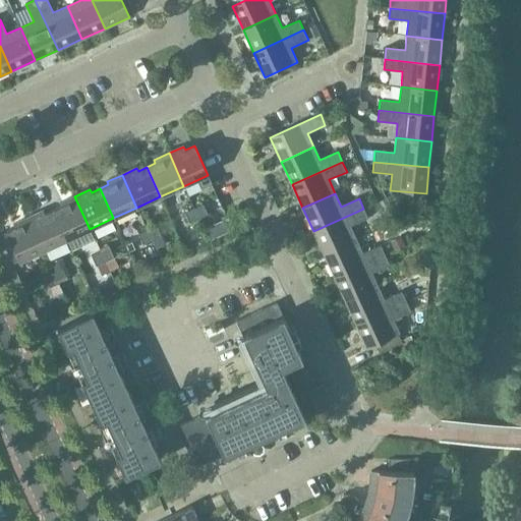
[(61,207),(53,210),(66,240),(90,229),(74,196),(60,204),(61,207)]
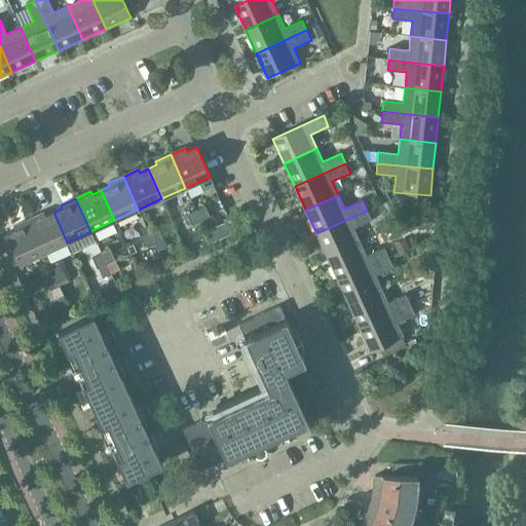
[(196,211),(200,221),(210,217),(204,207),(196,211)]
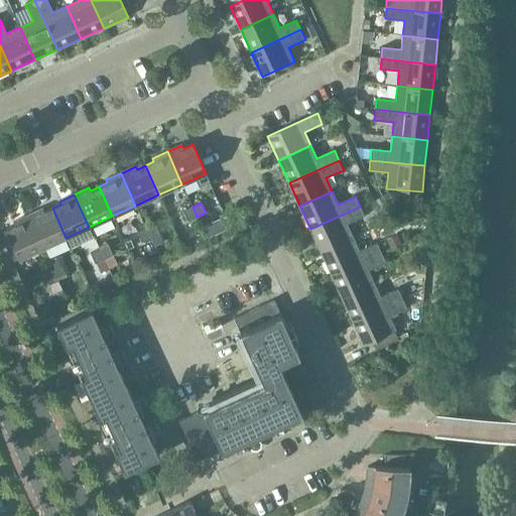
[(197,217),(192,207),(183,211),(188,221),(197,217)]
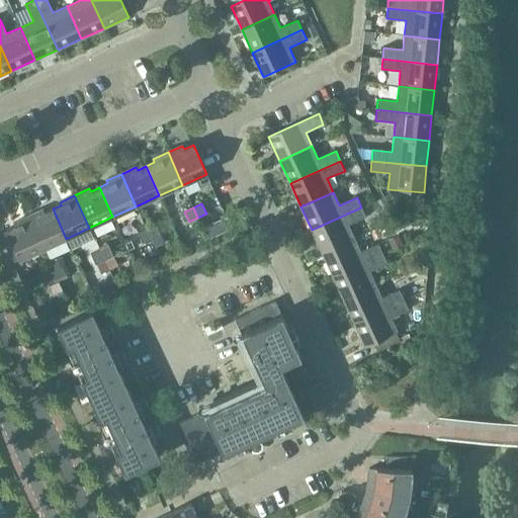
[(312,230),(322,253),(355,239),(348,225),(366,217),(361,207),(312,230)]
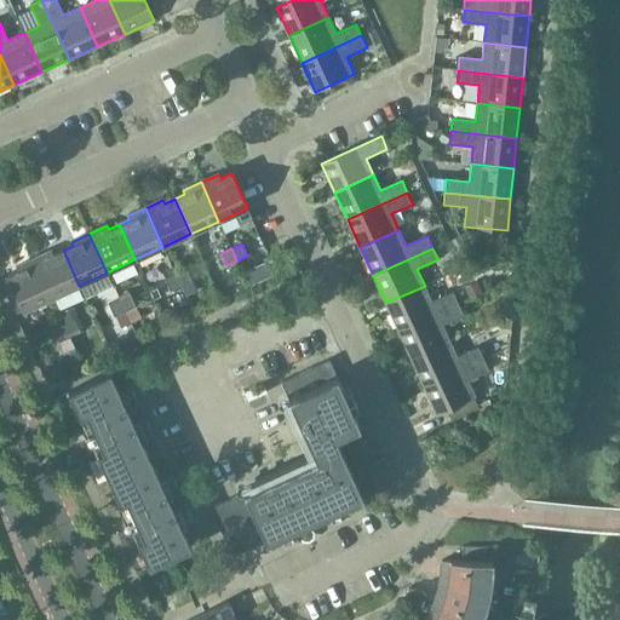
[(51,251),(34,259),(51,298),(79,286),(63,250),(53,254),(51,251)]
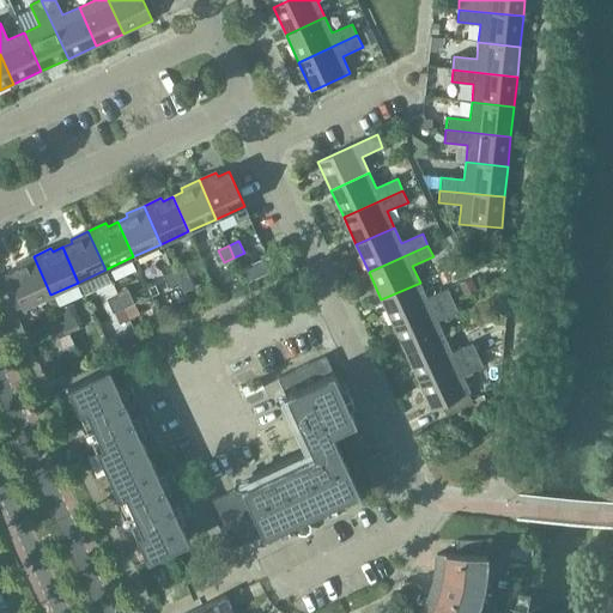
[(50,295),(34,256),(16,263),(17,268),(6,273),(23,308),(50,295)]
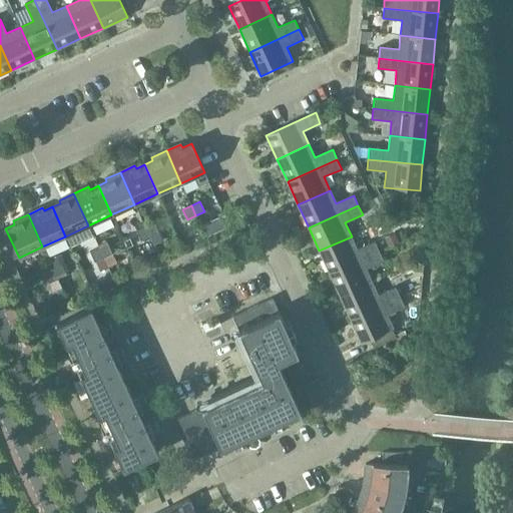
[(145,226),(150,236),(159,232),(154,222),(145,226)]
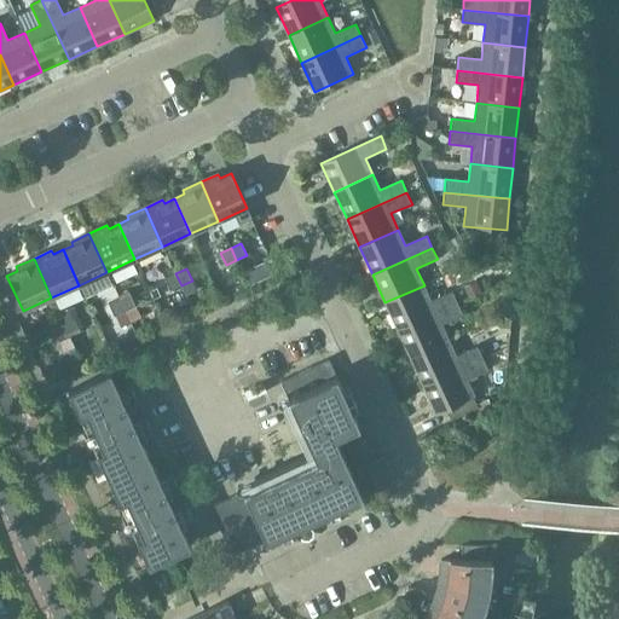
[(181,285),(175,273),(165,278),(171,291),(181,285)]
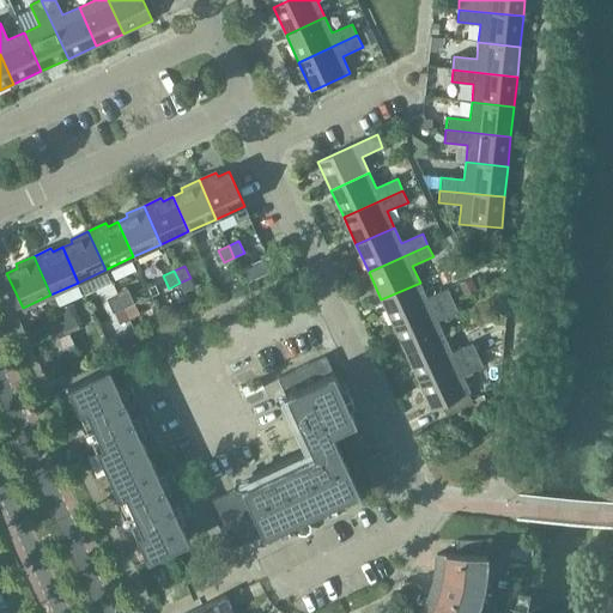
[(381,299),(394,327),(453,301),(448,289),(428,298),(420,283),(381,299)]
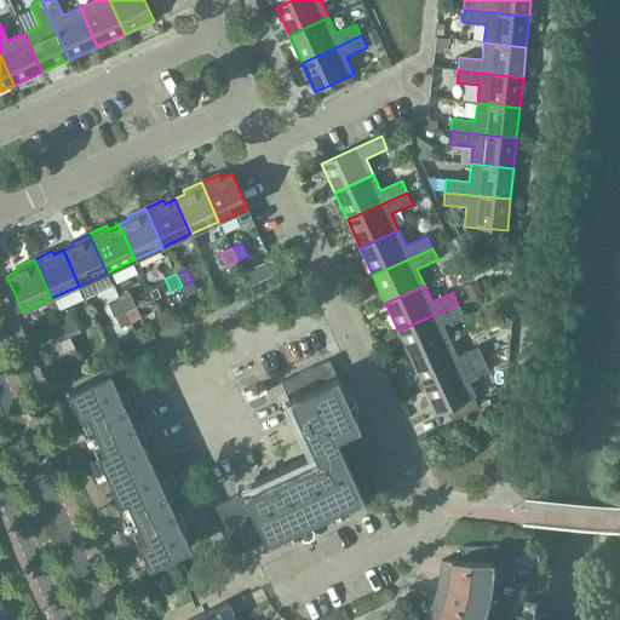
[(120,300),(125,313),(136,308),(131,294),(120,300)]
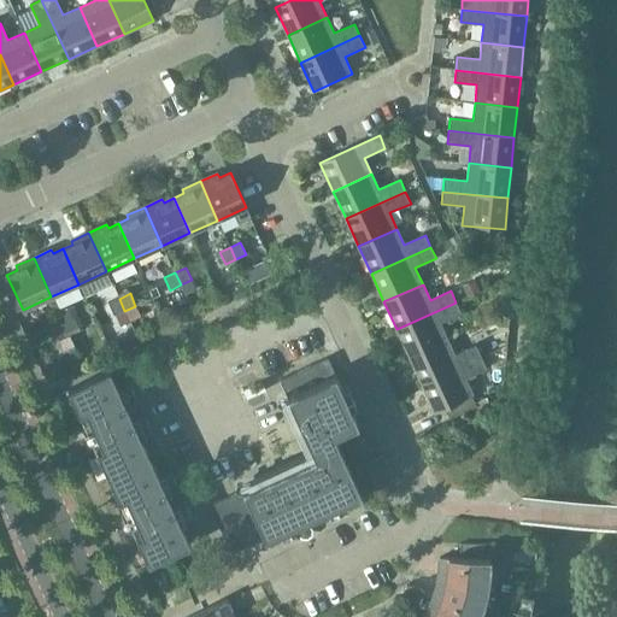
[(124,311),(119,299),(109,304),(115,316),(124,311)]
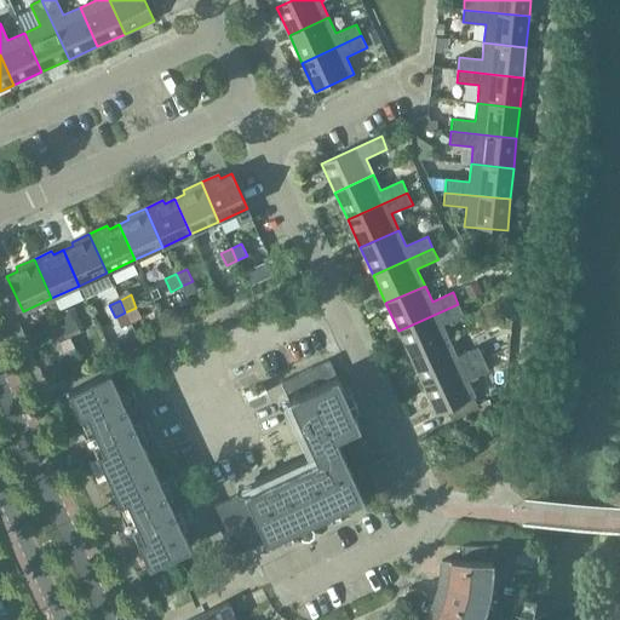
[(399,331),(412,359),(451,342),(443,325),(464,316),(458,304),(399,331)]
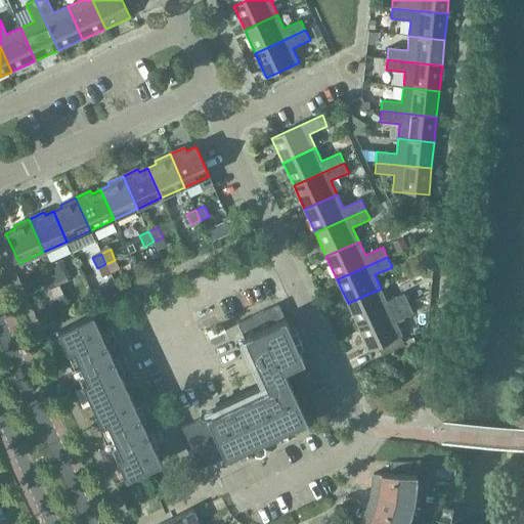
[(54,275),(59,286),(69,281),(63,270),(54,275)]
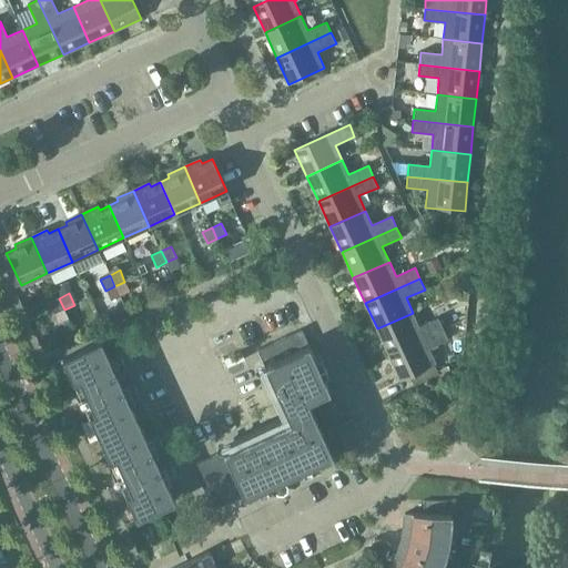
[(64,310),(59,298),(49,303),(54,314),(64,310)]
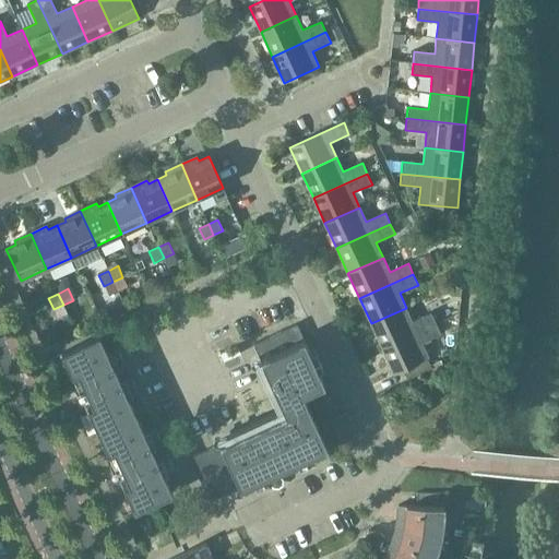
[(413,322),(406,308),(371,323),(382,348),(436,324),(431,313),(413,322)]
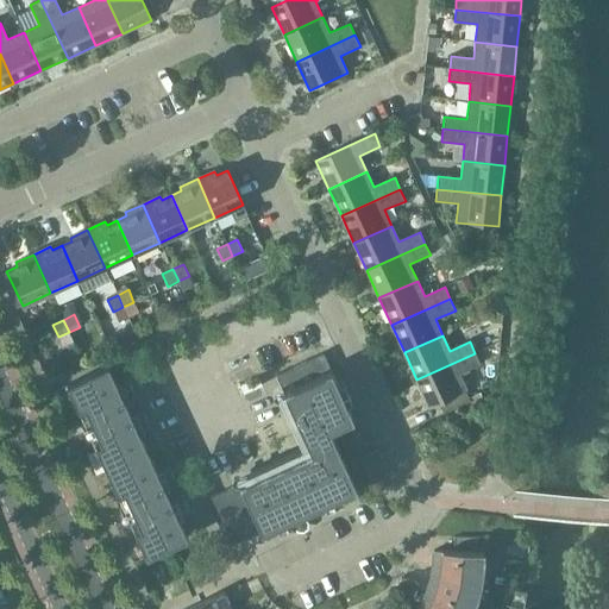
[(475,353),(416,380),(429,408),(468,390),(460,374),(481,364),(475,353)]
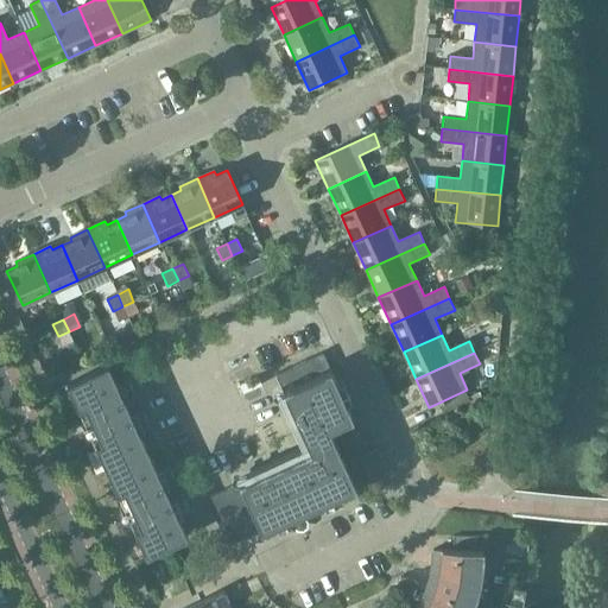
[(207,499),(228,546),(356,487),(329,429),(353,418),(323,354),(276,375),(310,451),(207,499)]
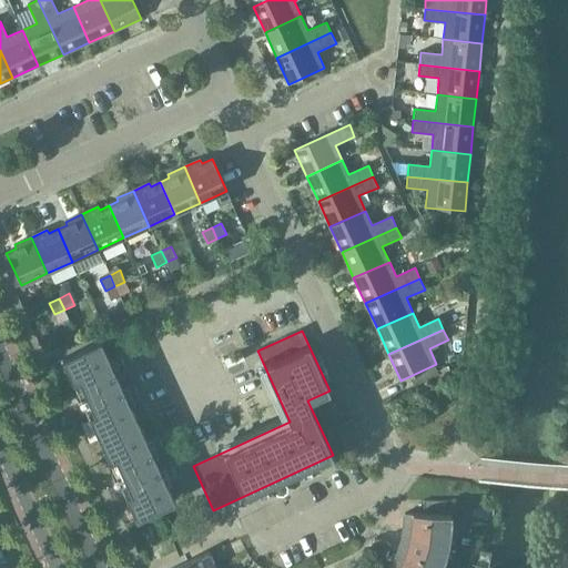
[(89,417),(100,440),(138,423),(130,405),(141,401),(133,383),(131,384),(127,373),(128,373),(120,355),(109,361),(101,342),(62,359),(73,383),(79,381),(82,387),(73,392),(82,412),(91,408),(94,415),(89,417)]
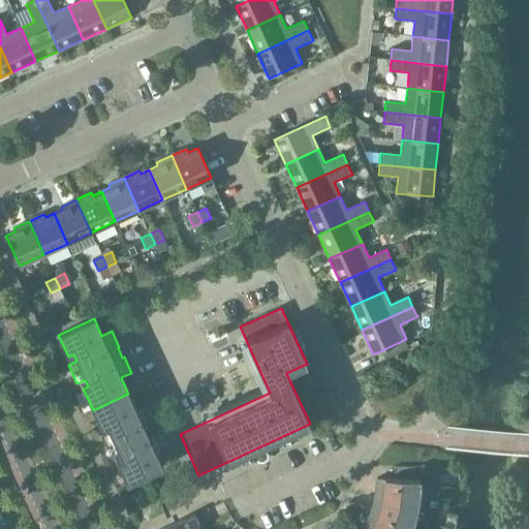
[(128,394),(93,410),(102,431),(107,429),(111,435),(102,439),(112,458),(120,454),(122,461),(117,463),(127,485),(163,468),(155,452),(165,446),(158,431),(156,432),(152,422),(154,421),(146,405),(136,409),(128,394)]
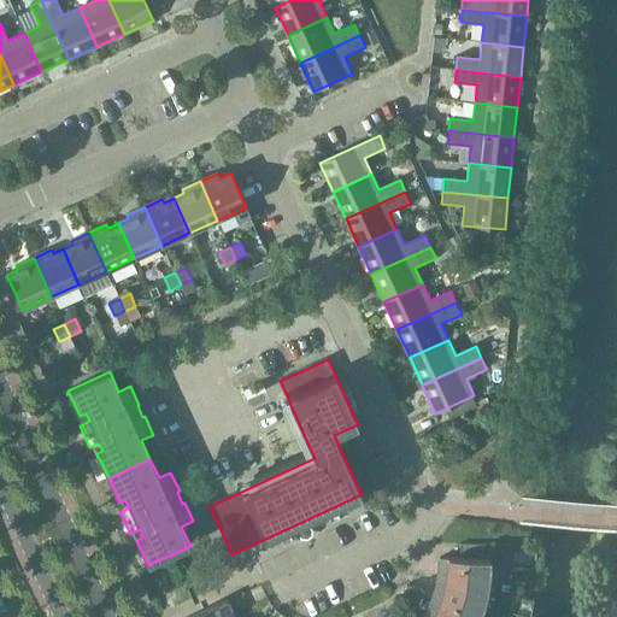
[(439,571),(438,582),(487,593),(491,562),(491,545),(460,545),(460,559),(445,559),(445,571),(439,571)]
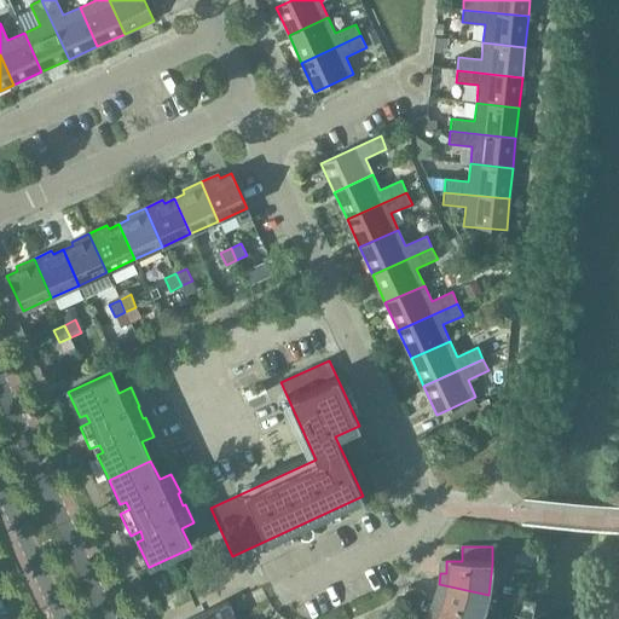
[(154,578),(160,593),(177,585),(169,570),(154,578)]
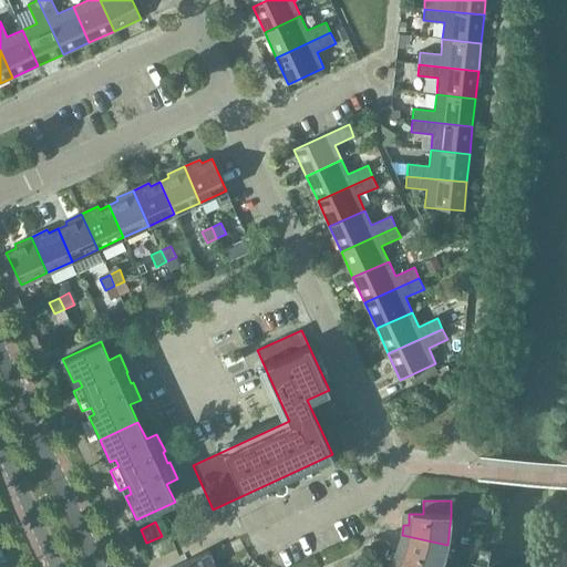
[(404,547),(400,556),(425,566),(440,566),(447,545),(402,535),(399,545),(404,547)]
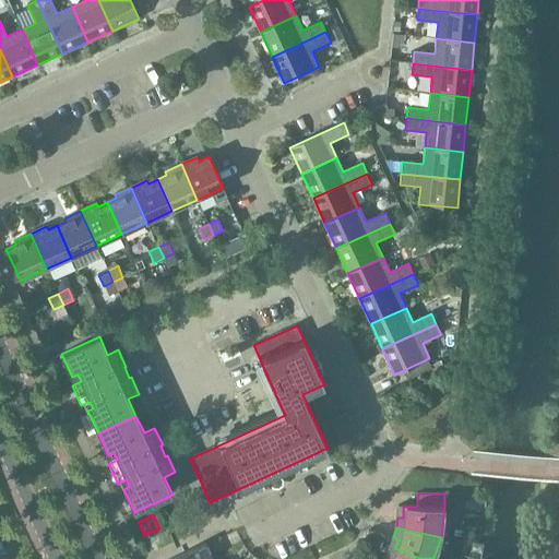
[(369,531),(364,543),(371,548),(380,549),(384,537),(378,532),(369,531)]
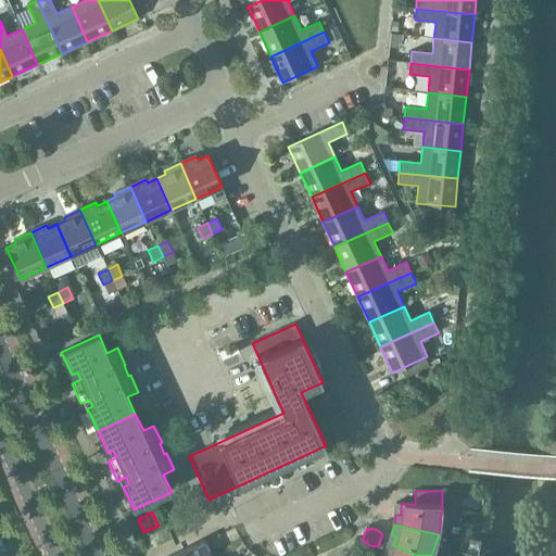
[(172,555),(212,555),(205,541),(172,555)]
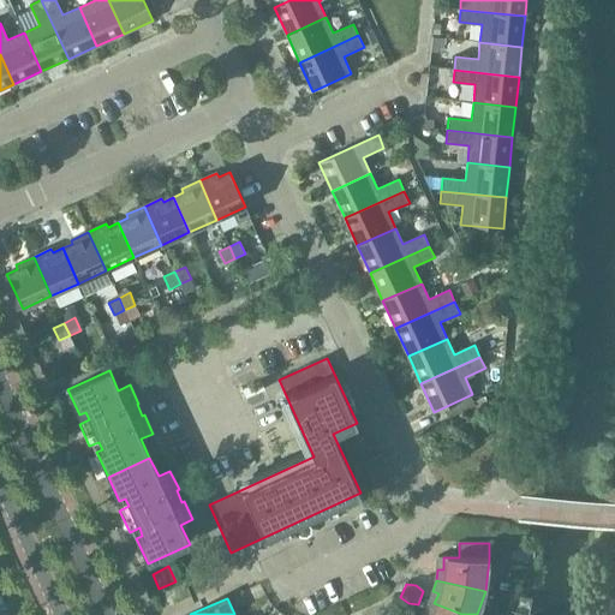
[(424,611),(422,614),(461,614),(434,603),(429,614),(424,611)]
